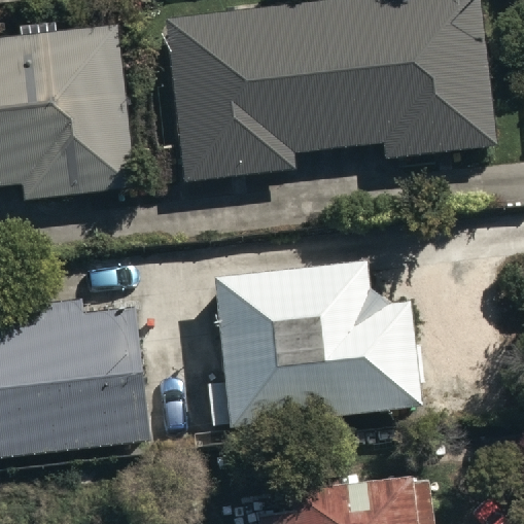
[(340,148),(322,0),(166,19),(184,182),(297,169),(294,152),(340,148)]
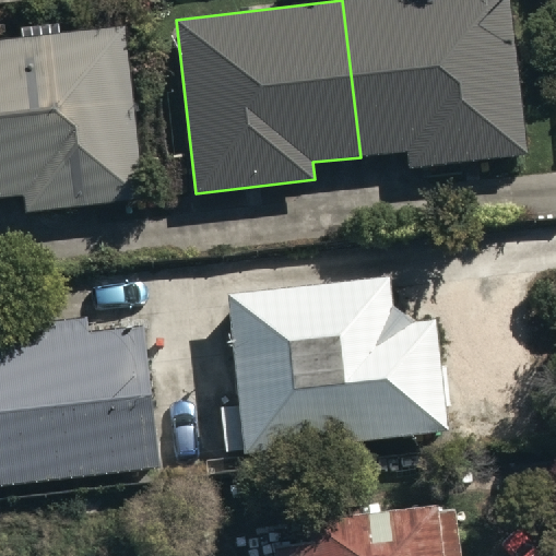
[(342,0),(361,157),(407,151),(409,167),(529,153),(510,0),(342,0)]
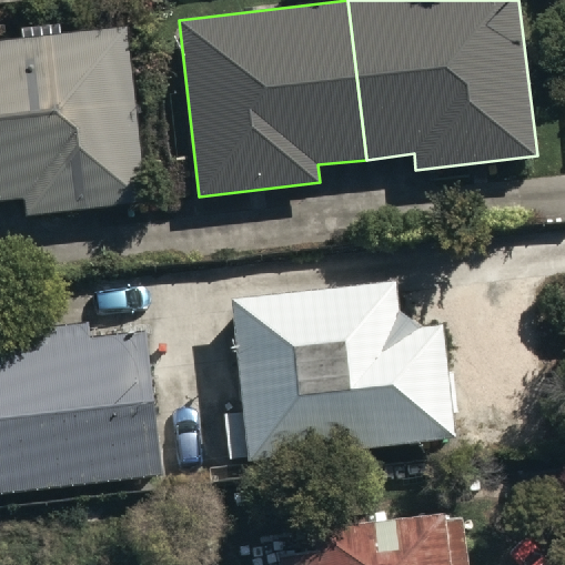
[(125,28),(0,41),(0,201),(24,198),(27,215),(145,202),(125,28)]
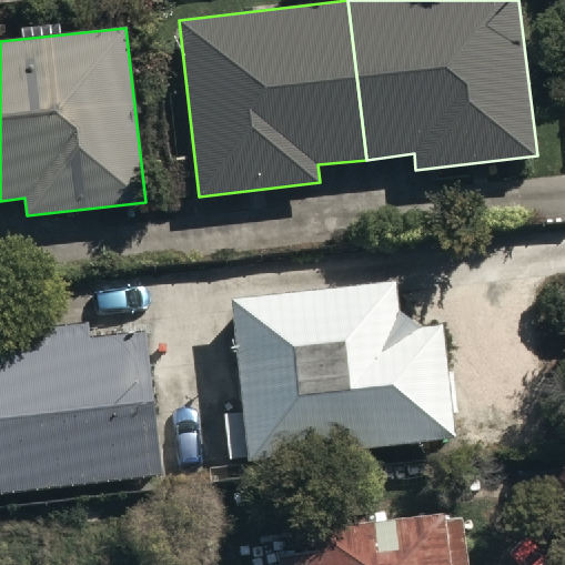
[(395,278),(232,295),(250,456),(455,435),(443,323),(419,325),(399,309),(395,278)]
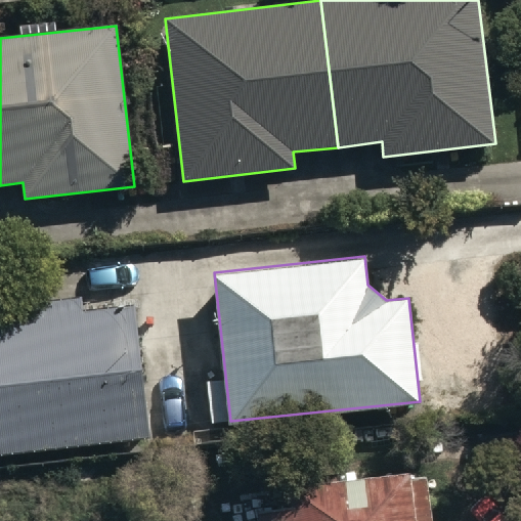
[(0,452),(148,437),(134,304),(0,318),(0,452)]
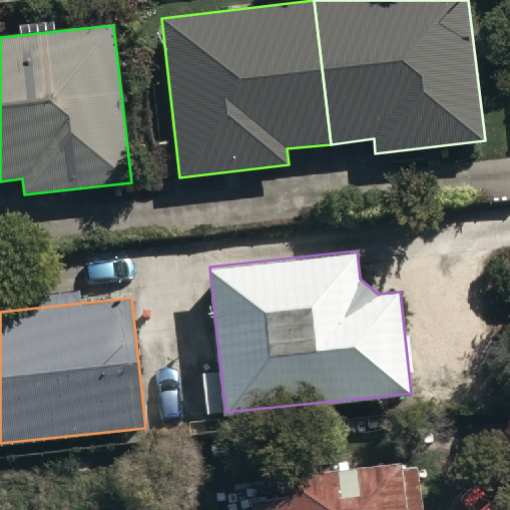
[(402,459),(282,468),(283,492),(245,495),(246,509),(421,509),(418,465),(402,466),(402,459)]
